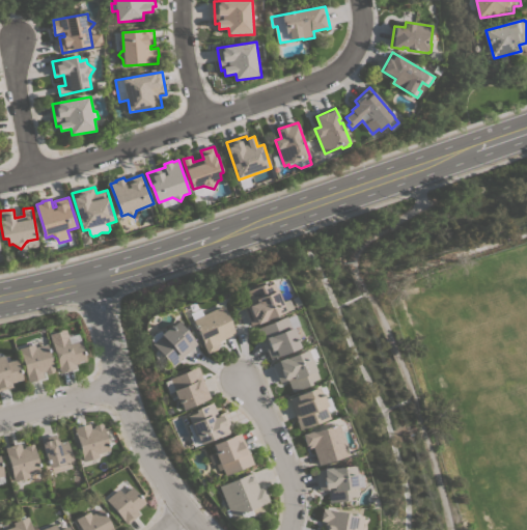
[(277,291),(278,290),(283,302),(281,303),(285,312),(266,319),(267,321),(252,326),(245,307),(251,304),(246,291),(265,284),(266,286),(274,283),(277,291)]
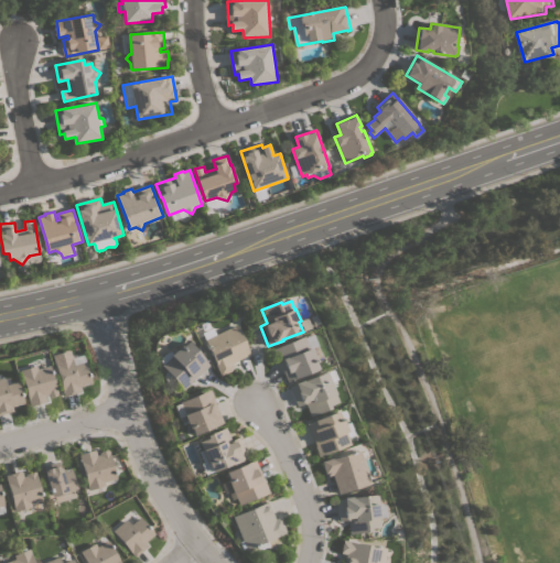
[(238,325),(251,355),(234,364),(236,367),(233,368),(234,371),(223,376),(204,334),(214,328),(217,335),(238,325)]
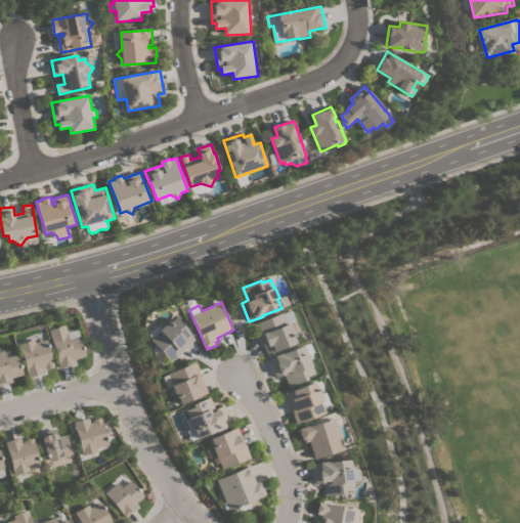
[(259,334),(255,325),(283,313),(284,314),(291,311),(296,321),(290,324),(294,336),(293,337),(295,343),(268,355),(259,334)]
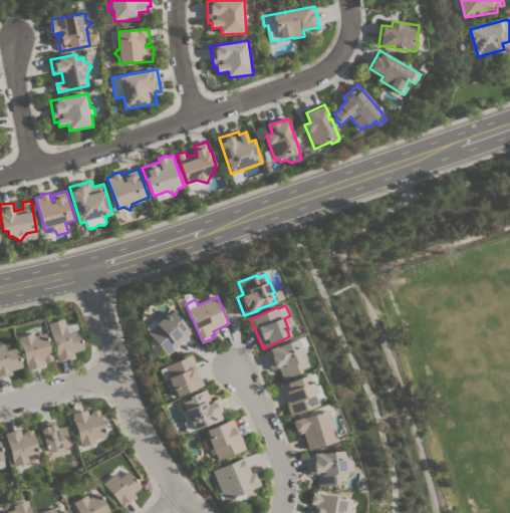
[(176,348),(176,349),(169,356),(149,333),(150,332),(148,329),(150,324),(153,322),(157,321),(158,323),(165,316),(167,317),(172,312),(192,333),(176,348)]
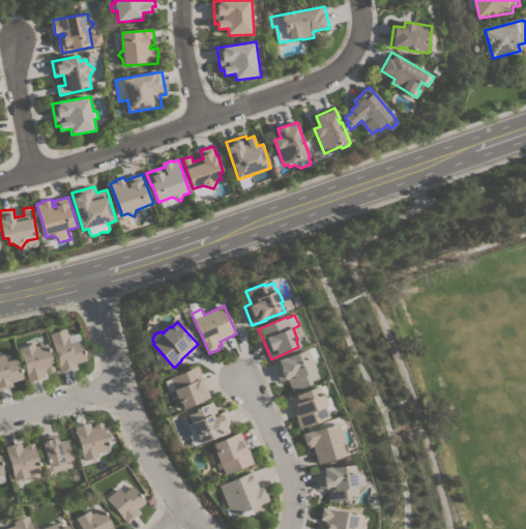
[(54,342),(69,336),(71,344),(83,341),(88,361),(86,361),(85,359),(80,361),(81,362),(77,363),(78,369),(62,373),(54,342)]
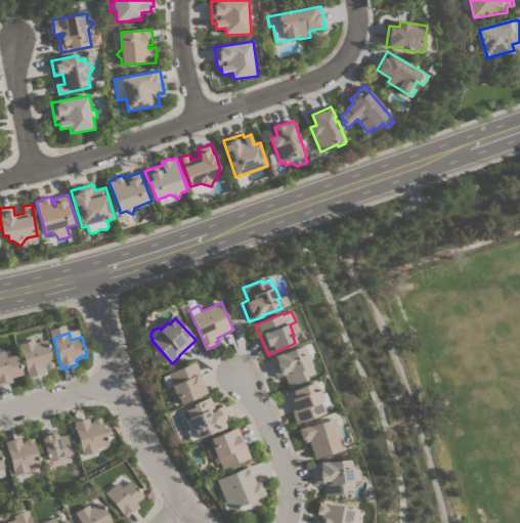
[(20,345),(36,340),(37,344),(48,340),(55,365),(55,366),(55,367),(48,369),(48,368),(47,368),(47,367),(44,368),(45,374),(31,378),(20,345)]
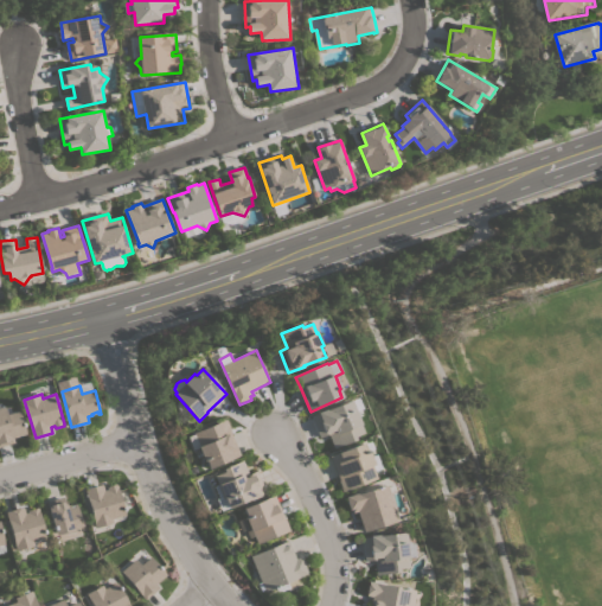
[(313,416),(319,414),(318,413),(328,409),(328,410),(351,401),(351,402),(358,399),(363,409),(357,412),(362,425),(360,425),(364,433),(354,438),(356,440),(335,448),(330,434),(321,438),(313,416)]
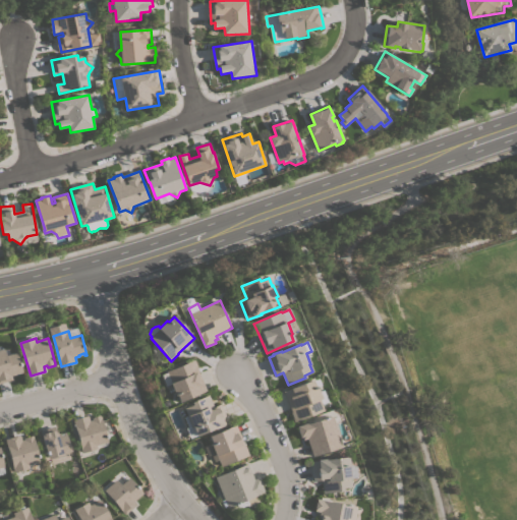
[(0,351),(6,349),(8,356),(18,353),(24,373),(13,377),(14,381),(0,385),(0,351)]
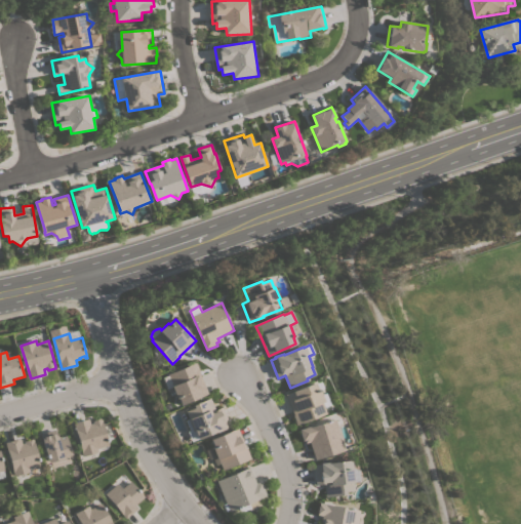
[(197,363),(209,394),(183,405),(179,399),(177,400),(172,388),(169,390),(164,378),(169,375),(197,363)]
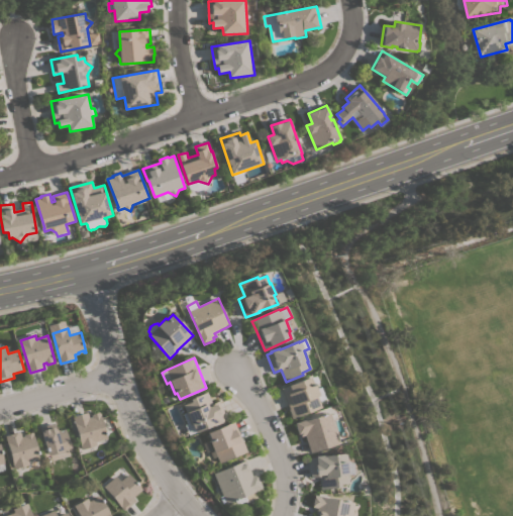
[(294,419),(290,410),(291,409),(283,389),(309,378),(312,384),(314,383),(319,396),(318,396),(322,408),(294,419)]
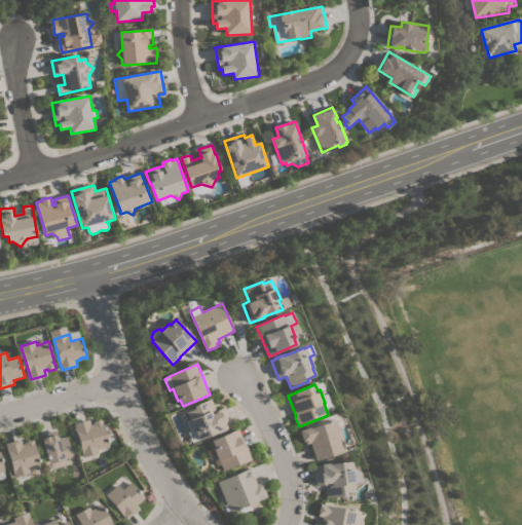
[(194,443),(190,433),(191,433),(187,421),(191,420),(188,413),(196,409),(194,407),(213,399),(218,411),(225,408),(232,427),(194,443)]
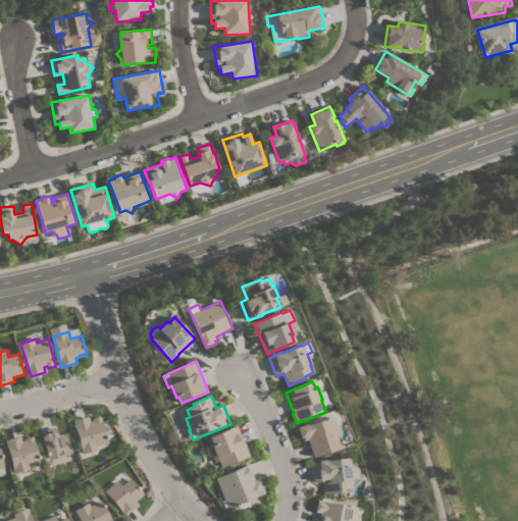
[(75,421),(90,417),(92,422),(94,421),(94,420),(95,420),(95,418),(101,417),(102,418),(103,417),(110,443),(99,447),(100,450),(85,454),(75,421)]
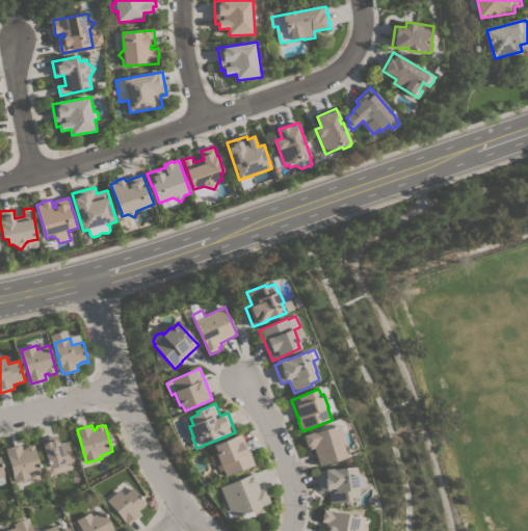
[(350,457),(321,467),(315,449),(312,450),(311,447),(309,447),(305,435),(320,431),(320,432),(340,425),(350,457)]
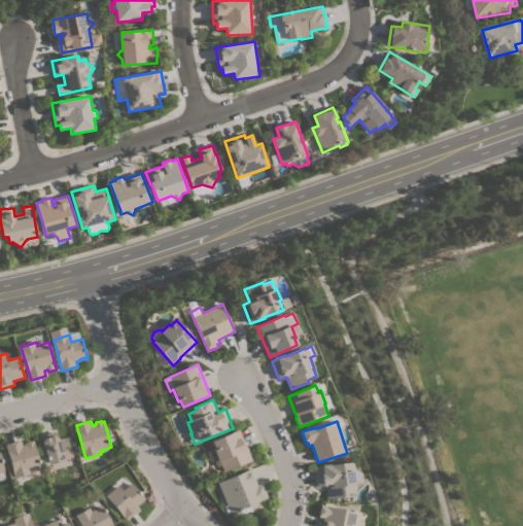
[(225,472),(220,461),(218,462),(213,449),(215,449),(212,442),(240,430),(249,451),(253,460),(225,472)]
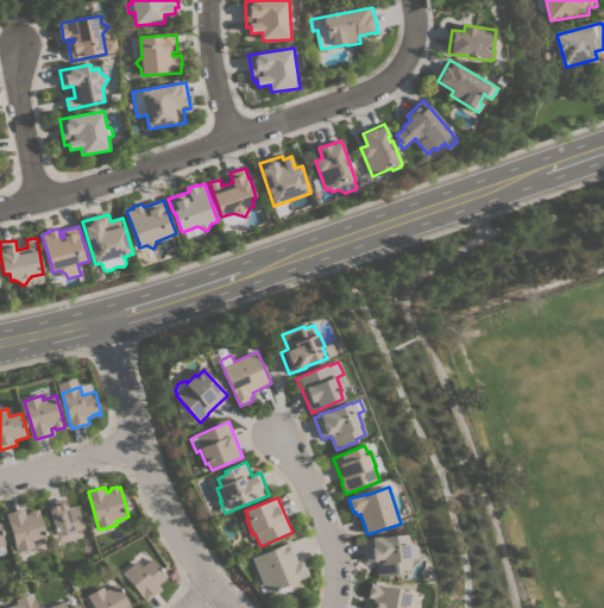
[(50,505),(68,499),(70,508),(74,507),(75,511),(79,509),(77,507),(80,506),(87,528),(80,531),(80,534),(70,537),(69,534),(60,537),(50,505)]
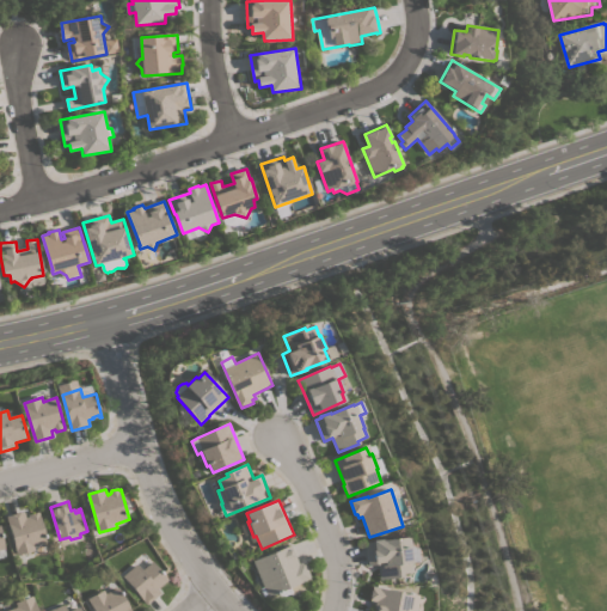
[(8,517),(26,512),(29,518),(31,518),(31,515),(41,512),(50,542),(36,547),(37,551),(20,556),(8,517)]
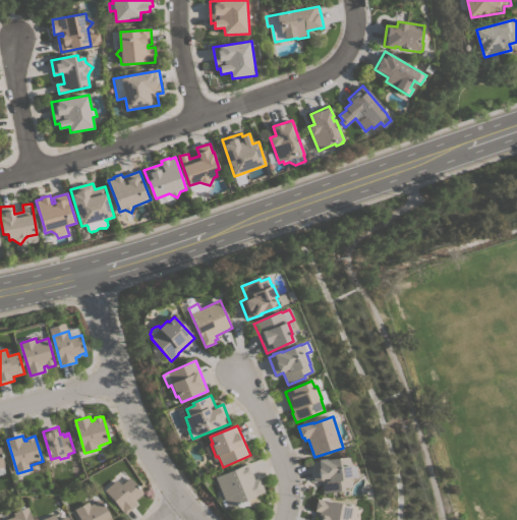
[(8,474),(0,475),(0,448),(2,448),(6,467),(8,474)]
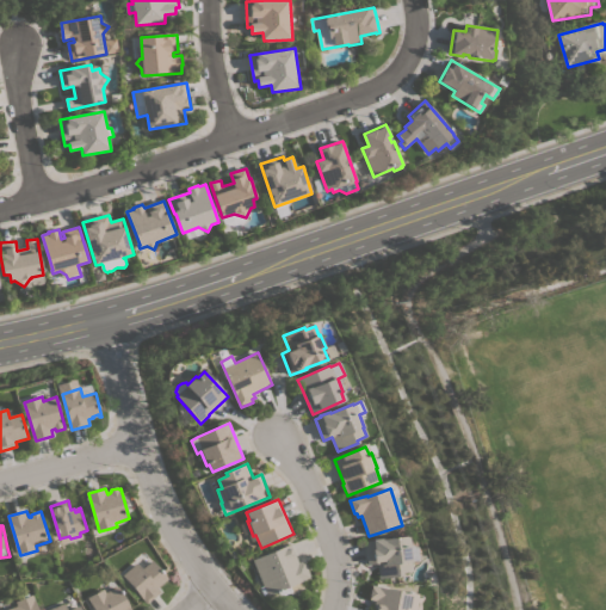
[(366,542),(408,536),(409,544),(418,548),(420,561),(412,562),(413,572),(402,573),(403,577),(381,579),(379,564),(370,565),(366,542)]
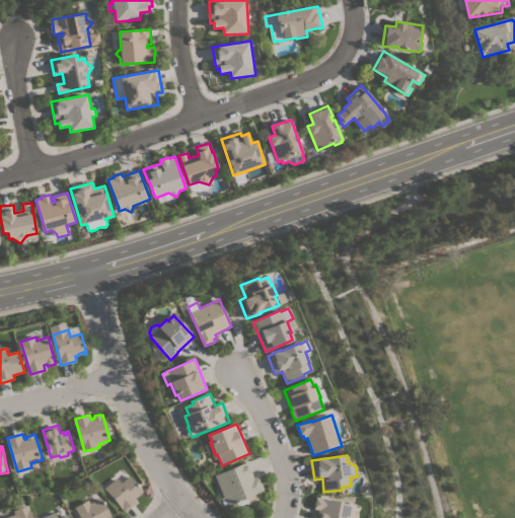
[(255,478),(260,476),(266,492),(259,495),(259,494),(228,506),(216,475),(248,462),(255,478)]
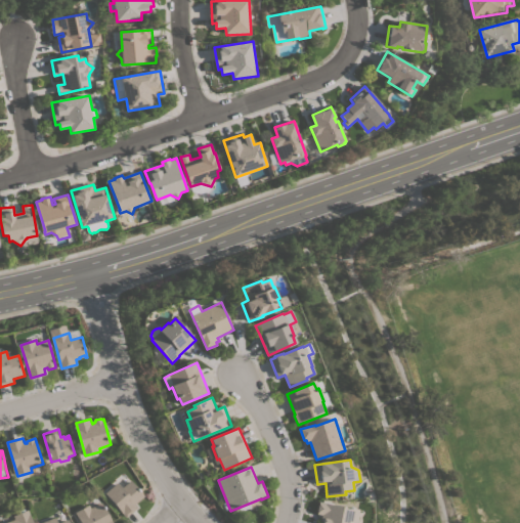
[(106,493),(119,483),(124,488),(132,481),(146,496),(137,505),(139,508),(128,518),(106,493)]
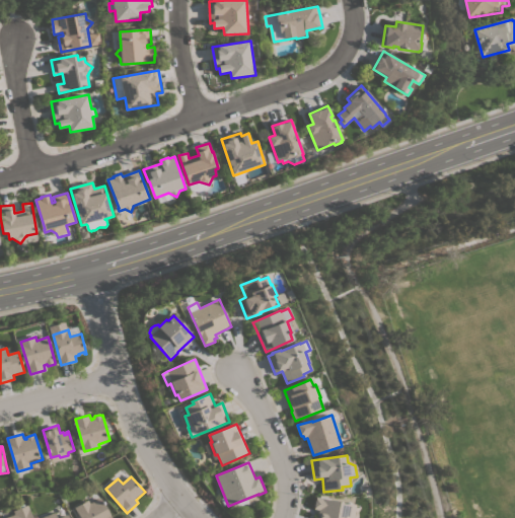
[(318,517),(320,511),(315,510),(317,497),(323,498),(323,499),(357,505),(354,517),(318,517)]
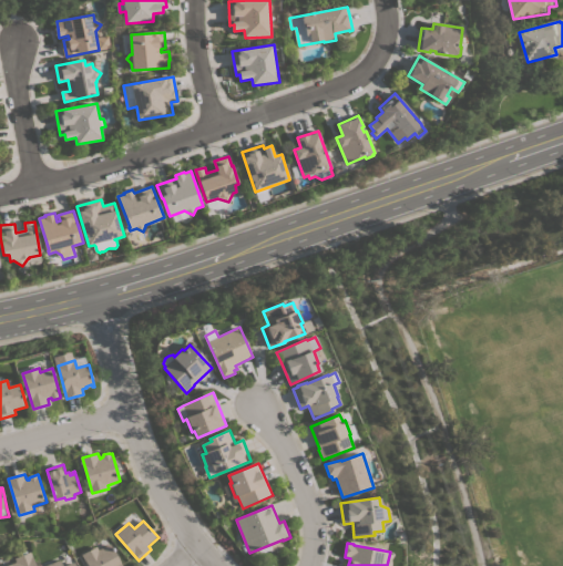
[(89,565),(83,555),(98,547),(100,551),(112,544),(122,565),(89,565)]
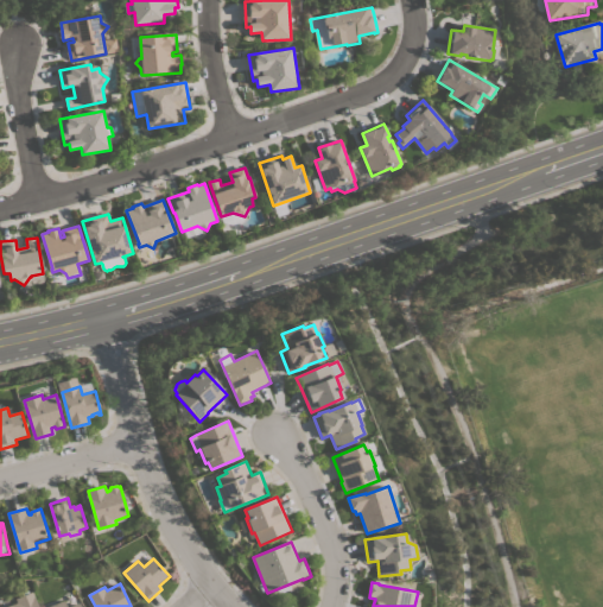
[(11,606),(19,604),(18,599),(24,596),(24,595),(29,593),(30,594),(35,593),(40,606),(11,606)]
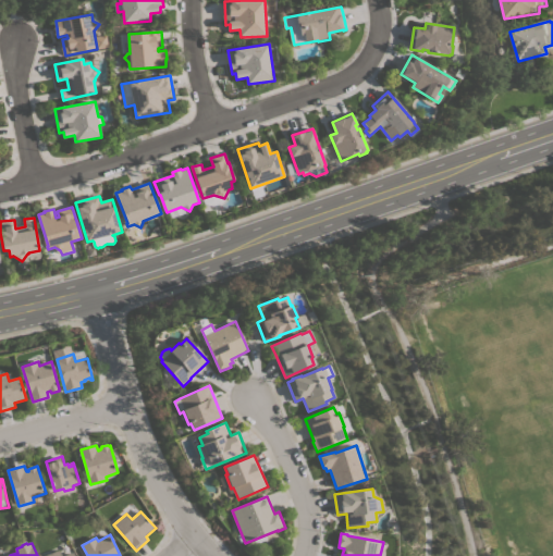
All buildings are outlined.
